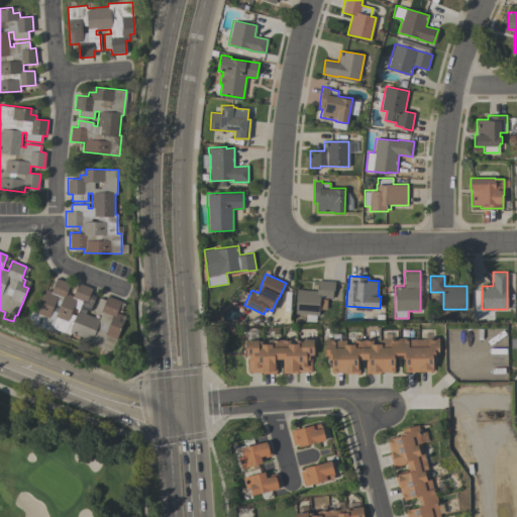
[(123,322),(112,351),(90,343),(91,340),(71,332),(70,334),(53,328),(52,331),(32,324),(45,289),(52,291),(57,279),(70,284),(68,290),(74,293),(78,283),(92,288),(90,294),(96,296),(90,311),(87,309),(85,314),(99,319),(100,315),(94,312),(99,298),(105,300),(107,295),(121,301),(117,313),(120,314),(118,321),(123,322)]
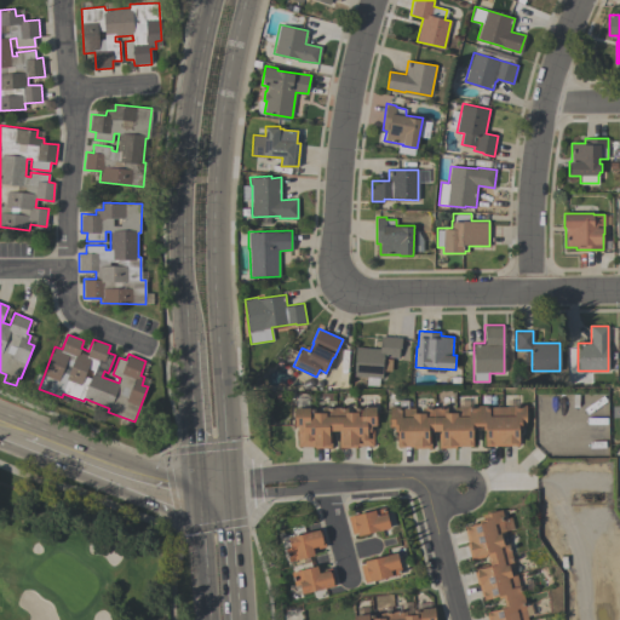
[(400,357),(384,356),(384,359),(392,359),(391,372),(383,371),(382,378),(354,377),(356,348),(380,349),(380,336),(402,337),(401,348),(400,348),(400,357)]
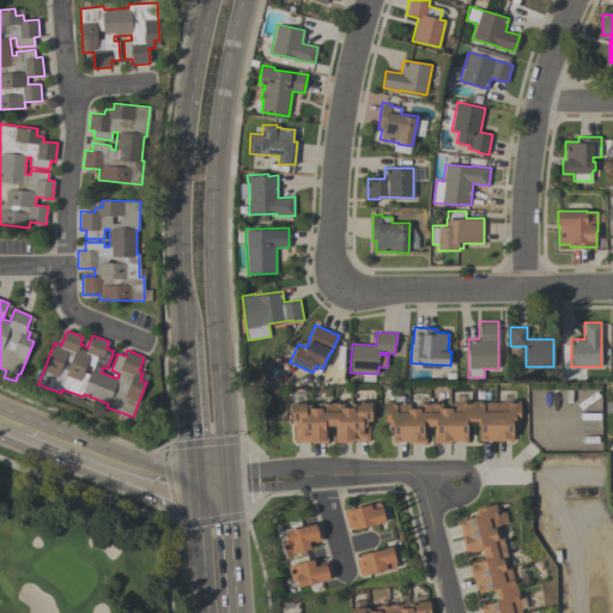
[(386,402),(395,401),(394,395),(404,395),(404,404),(462,402),(462,401),(484,401),(484,402),(508,402),(508,401),(521,401),(521,407),(522,407),(522,416),(521,416),(521,420),(516,420),(516,425),(514,425),(514,441),(479,441),(479,435),(480,435),(480,425),(468,425),(468,441),(451,441),(451,443),(434,443),(434,429),(436,426),(424,426),(426,429),(426,443),(410,443),(410,442),(393,442),(393,435),(394,435),(393,426),(390,426),(390,422),(386,423),(386,402)]
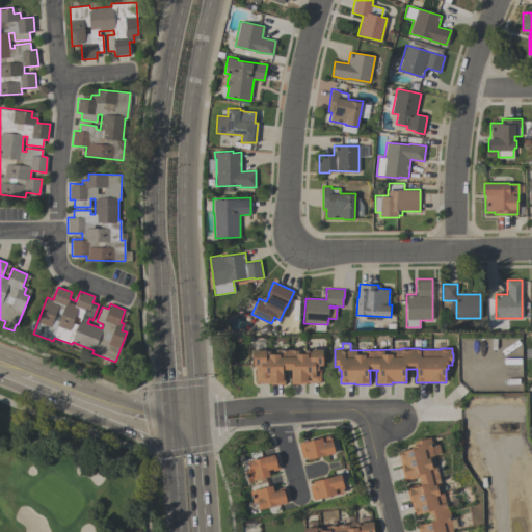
[(320,382),(307,382),(307,384),(291,384),(291,372),(293,369),(283,369),(285,372),(285,384),(270,384),(270,383),(256,383),(256,366),(253,366),(253,349),(266,349),(266,350),(272,350),(272,353),(276,353),(276,349),(298,349),(298,353),(303,353),(303,349),(323,349),(323,356),(324,356),(324,362),(323,362),(323,365),(320,365),(320,382)]
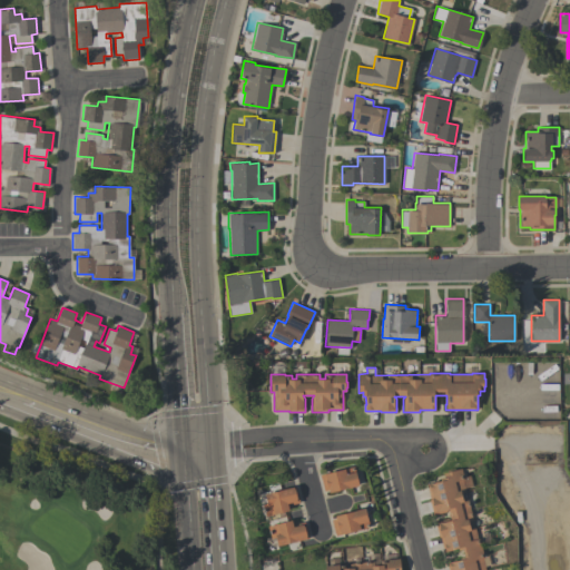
[(324,491),(320,474),(354,465),(360,484),(330,492),(330,490),(324,491)]
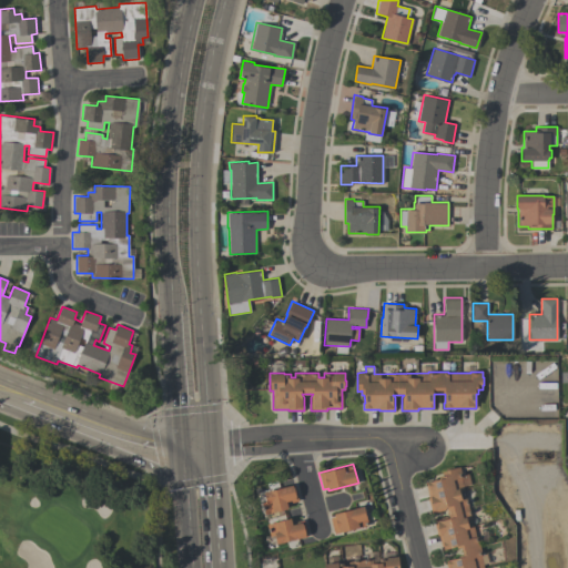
[(446,567),(445,560),(463,556),(460,547),(456,548),(456,546),(442,549),(438,535),(437,536),(433,520),(448,516),(447,510),(430,514),(427,498),(428,498),(425,483),(439,479),(438,476),(443,476),(442,472),(459,467),(462,478),(460,478),(463,490),(459,492),(460,497),(466,496),(470,518),(466,519),(468,526),(473,525),(475,537),(477,536),(482,556),(480,556),(483,567),(446,567)]
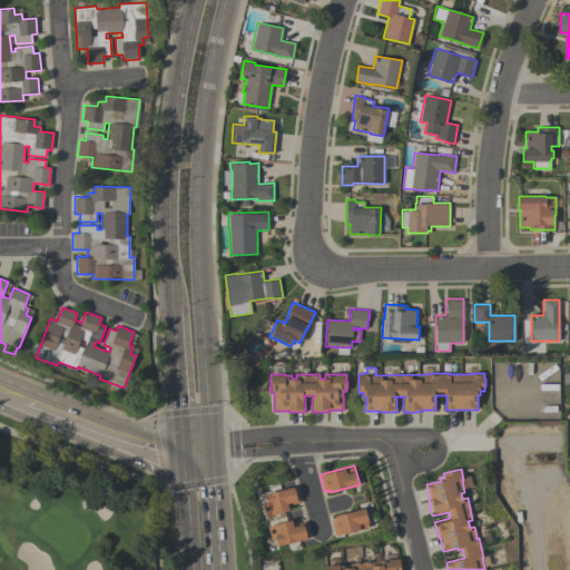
[(263,504),(267,503),(265,493),(296,487),(300,502),(288,505),(290,510),(265,516),(263,504)]
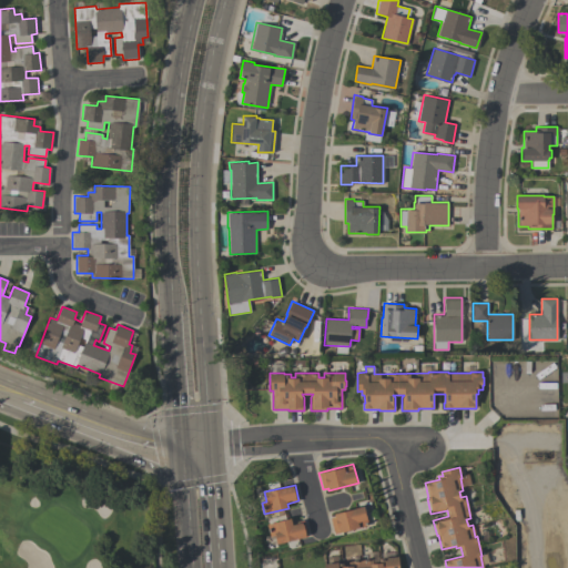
[(334,534),(331,518),(335,517),(334,514),(364,506),(368,525),(342,531),(342,533),(334,534)]
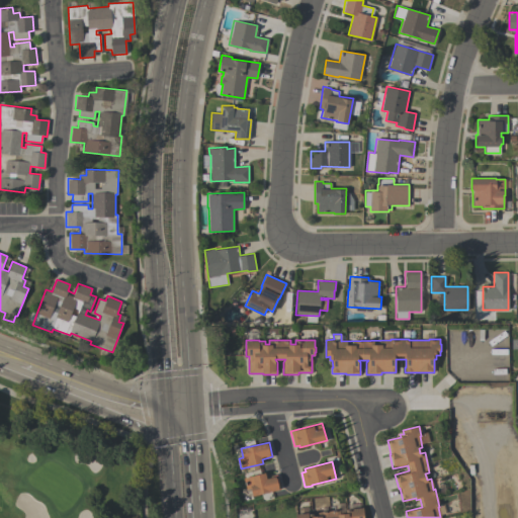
[(265,472),(266,477),(277,473),(280,489),(253,496),(251,489),(247,490),(244,478),(265,472)]
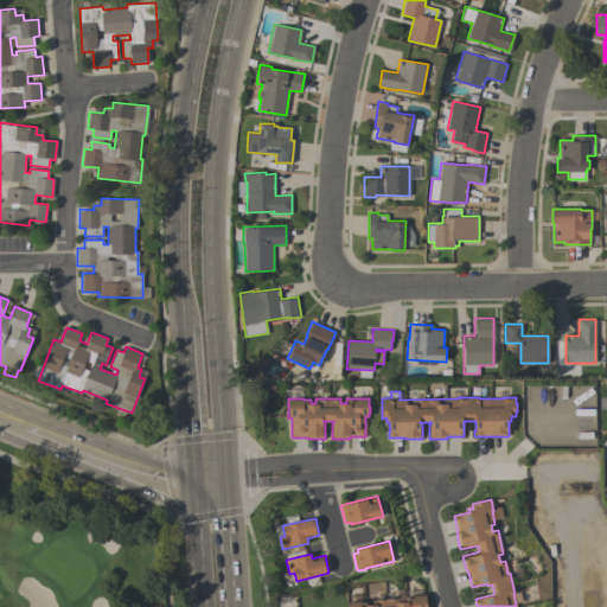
[(346,606),(346,602),(368,600),(368,605),(374,605),(374,600),(397,598),(397,602),(404,601),(403,598),(411,596),(411,595),(427,594),(427,606),(346,606)]
